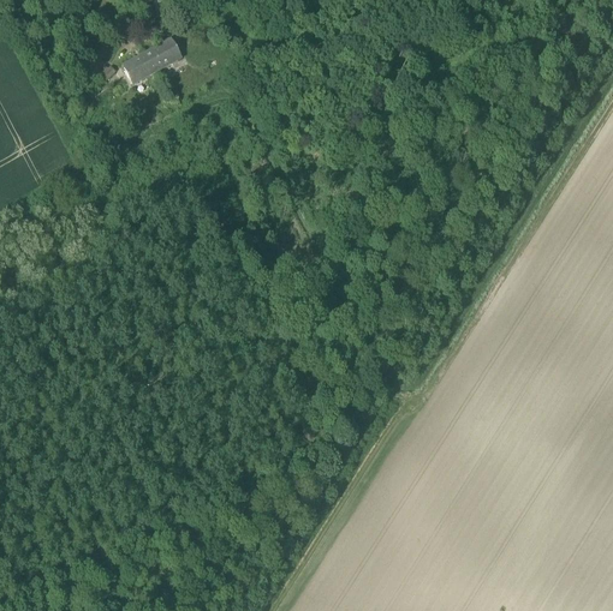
[(159,15),(156,0),(144,3),(147,17),(159,15)]
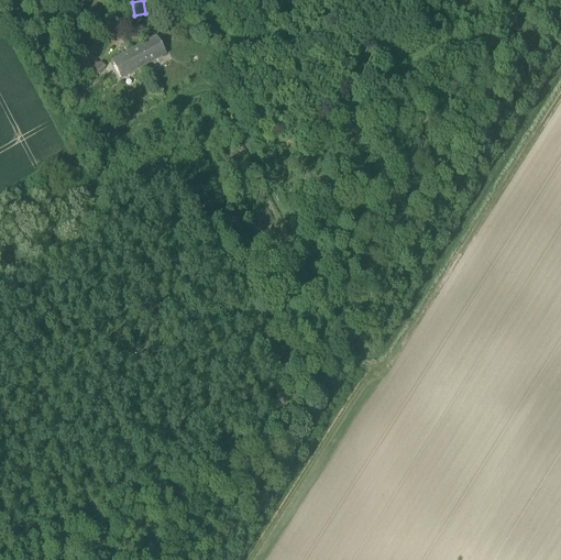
[(143,0),(145,13),(160,11),(157,0),(143,0)]
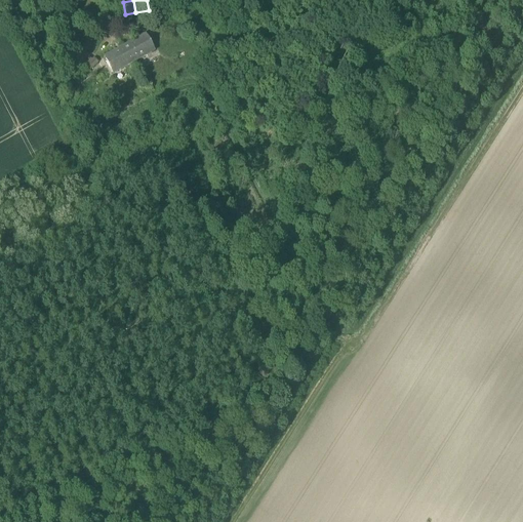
[(127,43),(135,58),(156,47),(148,32),(127,43)]
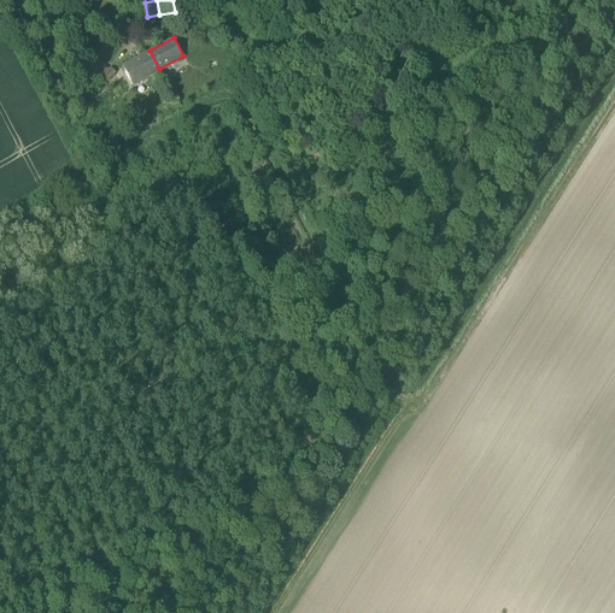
[(159,69),(150,51),(124,65),(135,83),(159,69)]
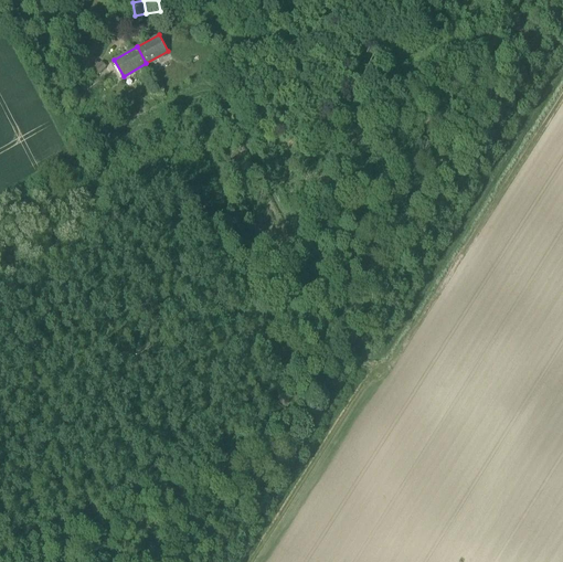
[(102,61),(93,70),(92,70),(97,75),(105,67),(108,64),(103,59),(102,61)]
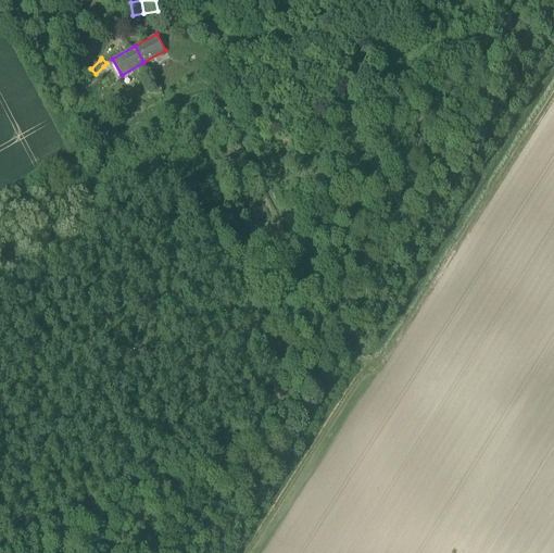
All buildings are outlined.
